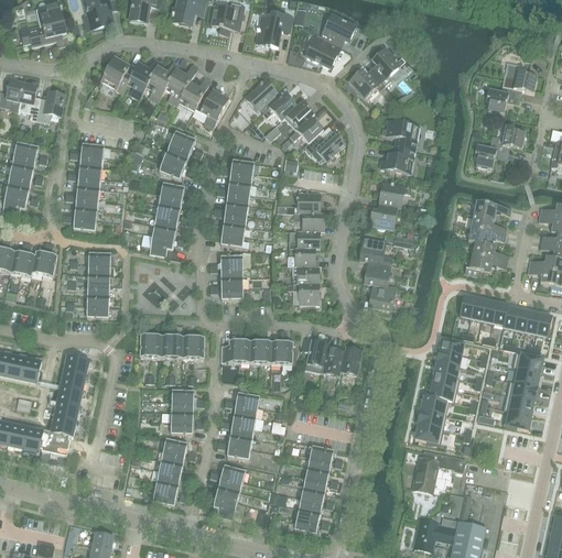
[(62,10),(61,7),(58,8),(57,1),(44,4),(44,3),(43,1),(42,0),(40,0),(38,1),(38,3),(38,4),(38,6),(35,7),(36,9),(34,9),(38,24),(28,28),(26,24),(18,26),(22,43),(29,42),(30,46),(54,40),(55,46),(63,44),(61,33),(65,32),(60,11),(62,10)]
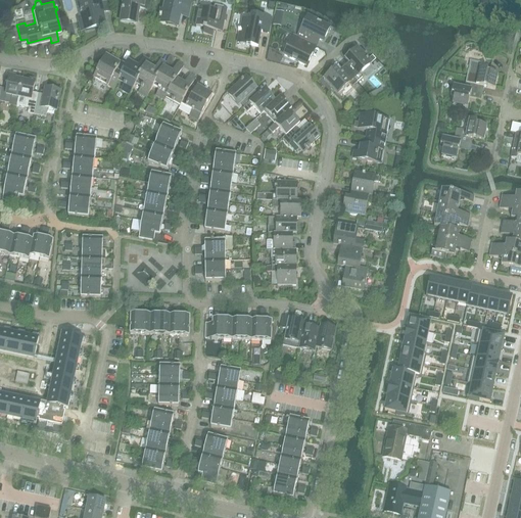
[(99,7),(106,6),(104,0),(78,0),(82,17),(79,18),(81,27),(102,21),(99,7)]
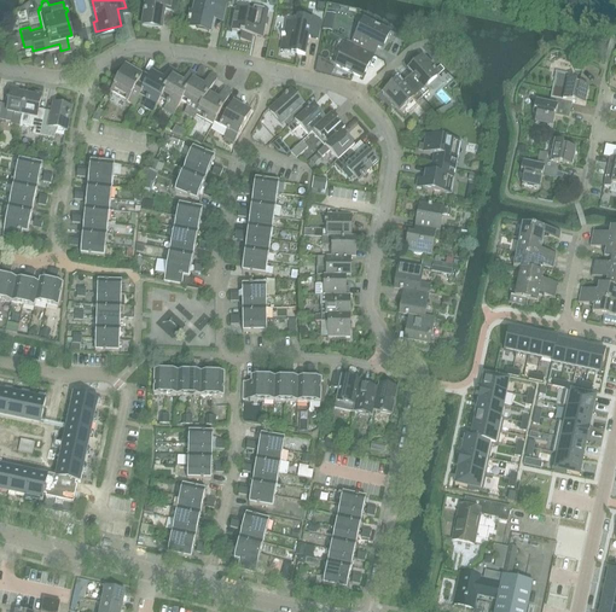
[(172,6),(172,0),(152,0),(152,1),(144,0),(140,21),(160,23),(162,5),(172,6)]
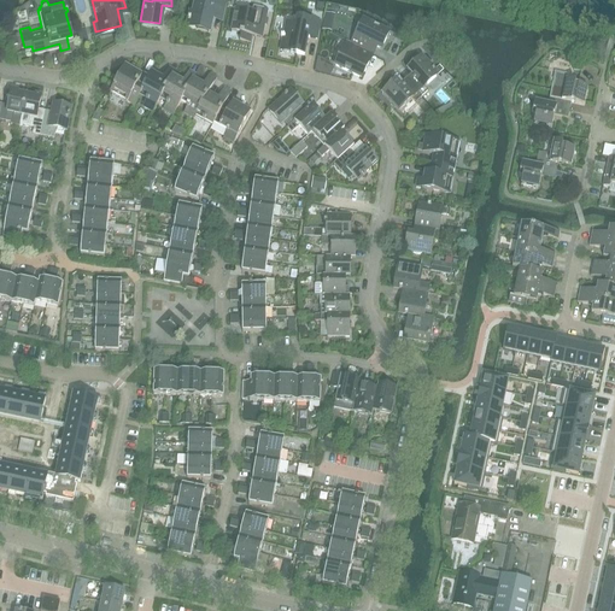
[(220,12),(222,0),(193,0),(192,10),(188,9),(185,23),(208,28),(211,10),(220,12)]
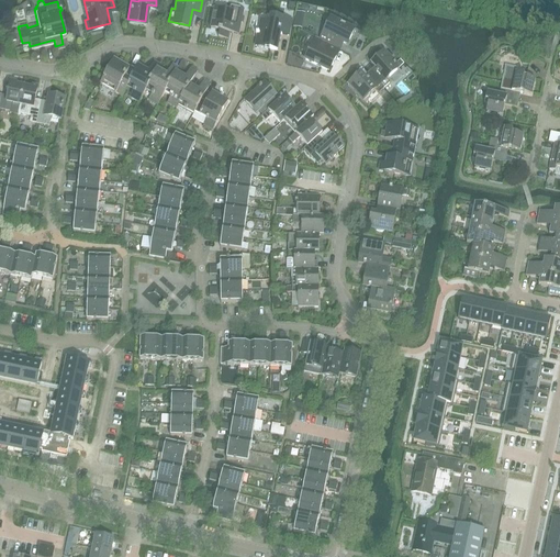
[(227,7),(213,3),(209,24),(217,26),(216,33),(226,35),(227,29),(236,30),(242,6),(228,2),(227,7)]
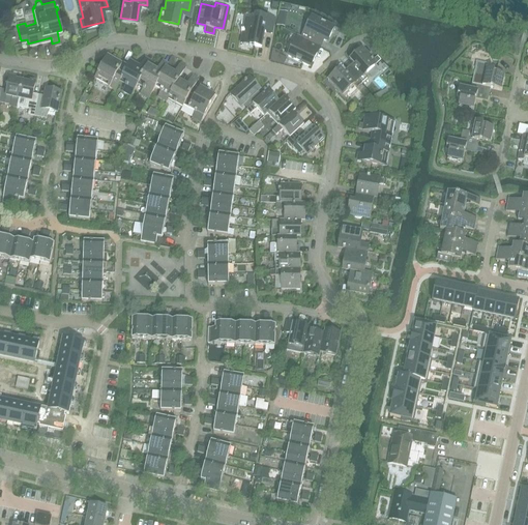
[(269,29),(272,15),(255,10),(254,18),(245,16),(243,28),(241,27),(239,35),(248,37),(247,41),(259,44),(262,28),(269,29)]
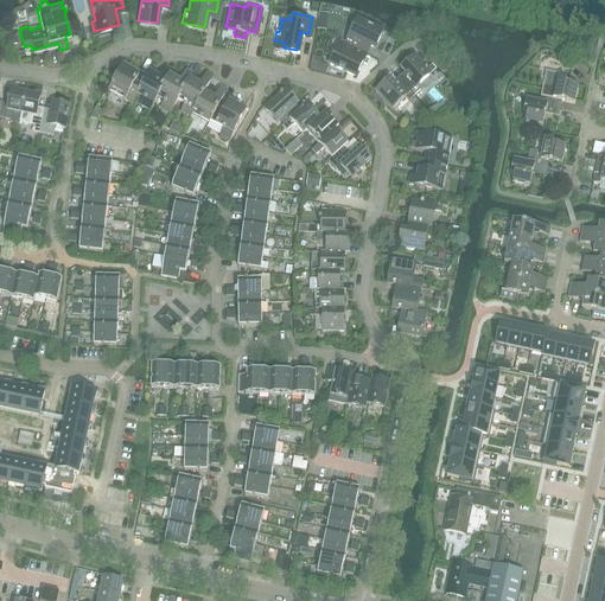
[(343,38),(364,49),(368,42),(374,45),(382,29),(354,14),(343,38)]
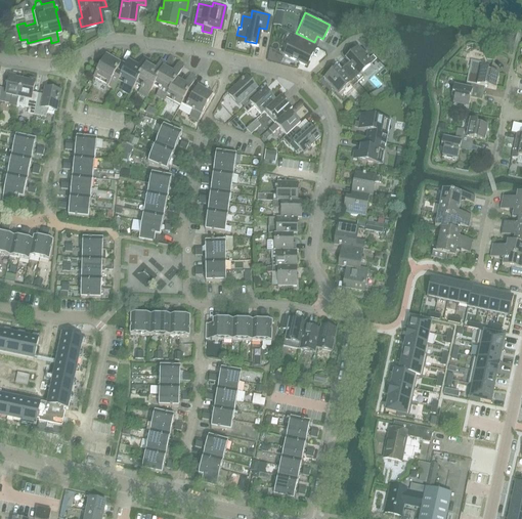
[(71,19),(66,22),(69,34),(74,33),(71,19)]
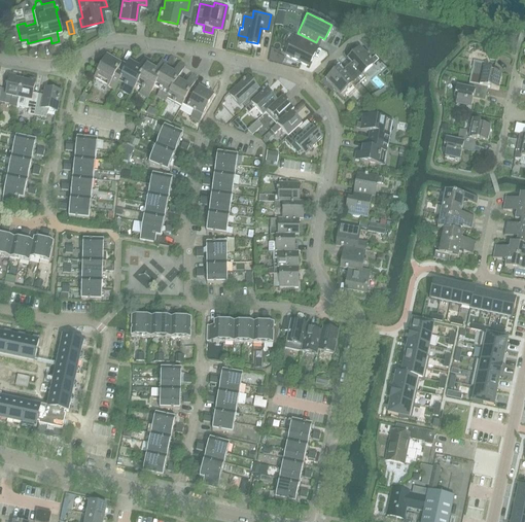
[(13,26),(6,28),(7,30),(8,35),(9,35),(14,33),(13,26)]
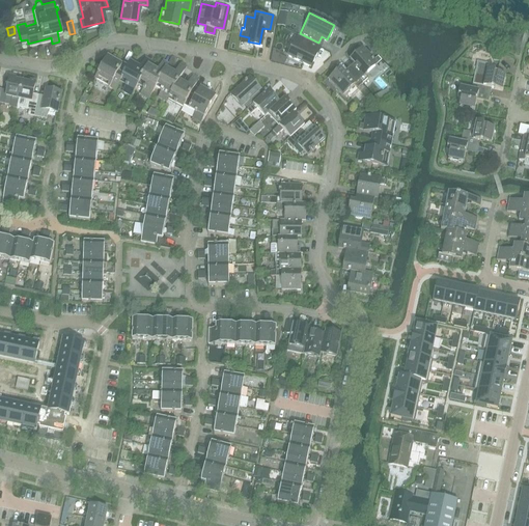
[(315,49),(318,43),(300,33),(298,32),(287,54),(296,57),(300,59),(309,64),(316,49),(315,49)]
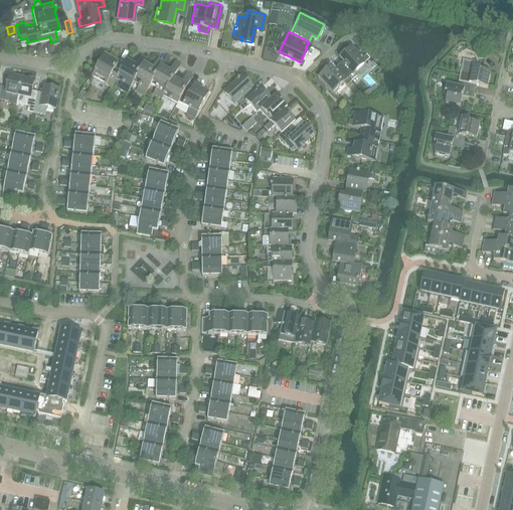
[(342,59),(338,63),(350,76),(354,72),(352,69),(363,58),(350,44),(338,55),(342,59)]
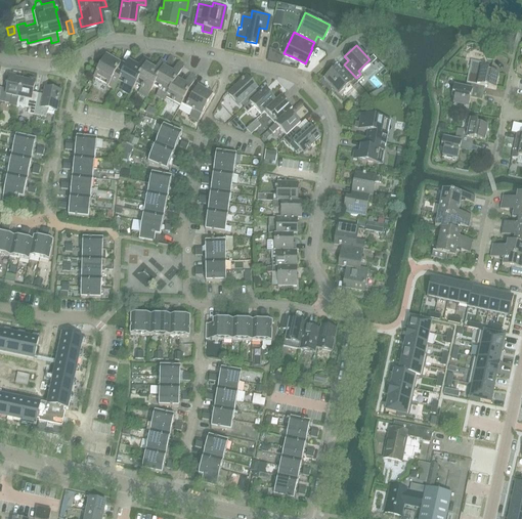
[(486,48),(484,55),(491,56),(492,49),(486,48)]
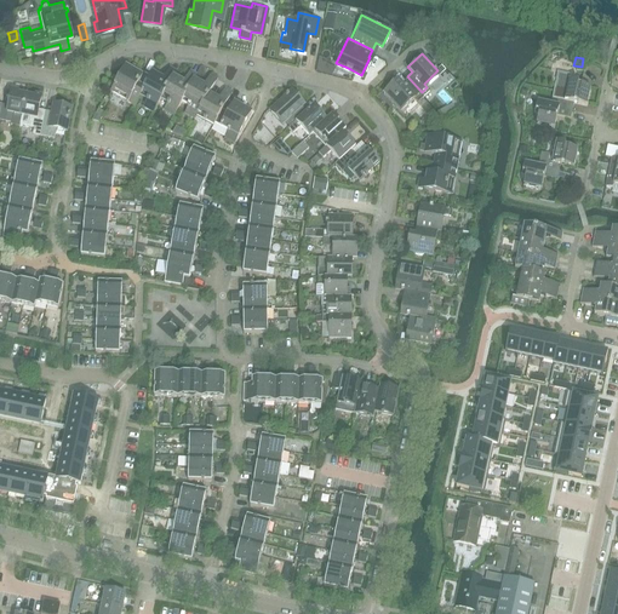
[(124,62),(108,89),(132,103),(141,89),(139,89),(147,76),(146,76),(139,73),(141,72),(124,62)]
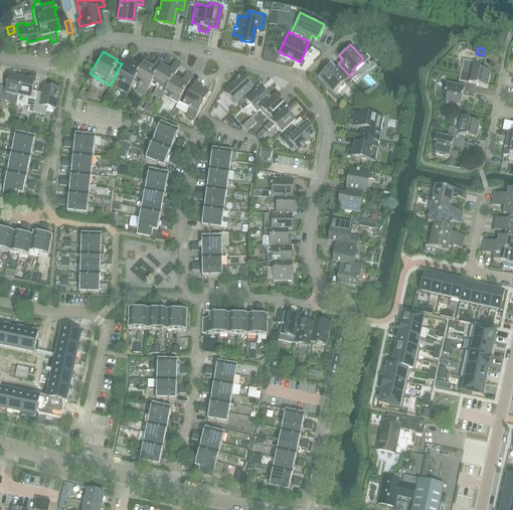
[(458,71),(457,77),(463,78),(462,86),(473,89),(475,81),(478,81),(478,82),(485,85),(489,69),(481,67),(482,64),(471,62),(471,58),(462,56),(459,71),(458,71)]
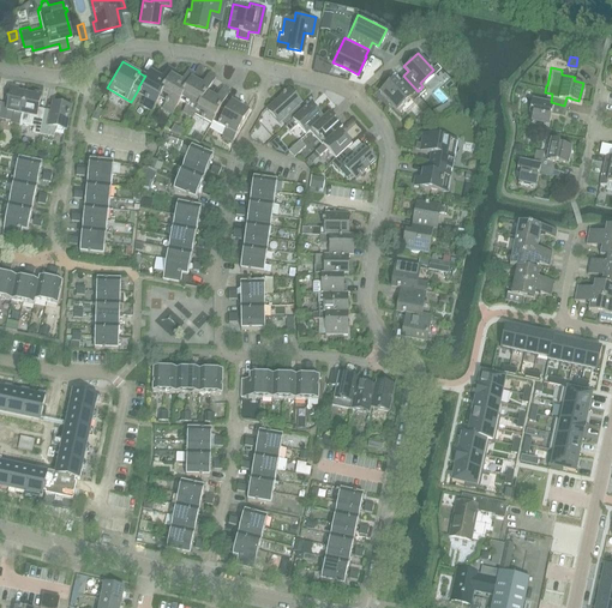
[(138,88),(139,88),(145,91),(139,102),(150,108),(160,90),(167,78),(169,72),(163,68),(160,74),(149,68),(144,76),(145,76),(138,88)]
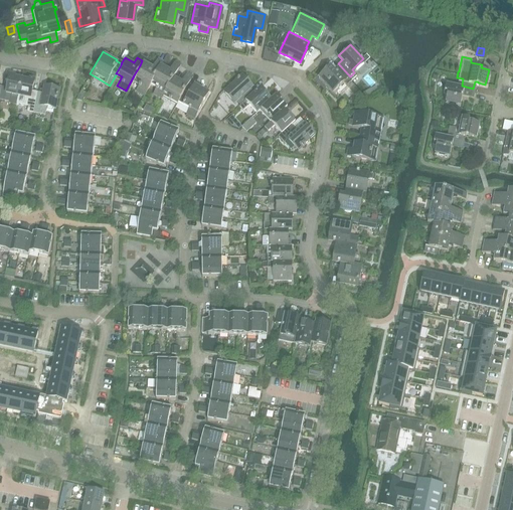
[(143,94),(151,79),(157,68),(159,62),(154,59),(151,65),(142,60),(140,65),(134,75),(140,78),(134,89),(143,94)]
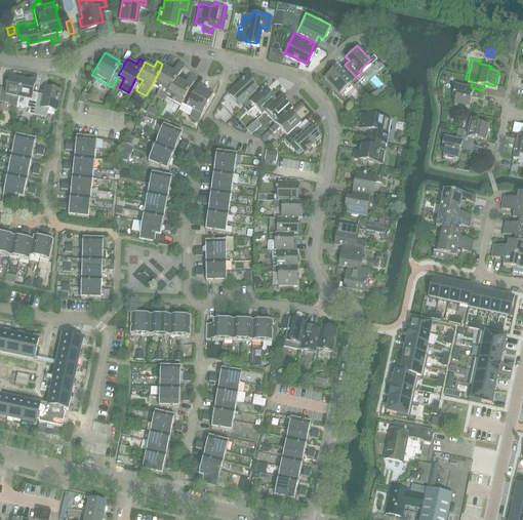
[(154,81),(159,84),(154,93),(163,98),(166,92),(165,92),(174,76),(175,76),(180,67),(174,64),(171,69),(162,64),(160,70),(154,81)]
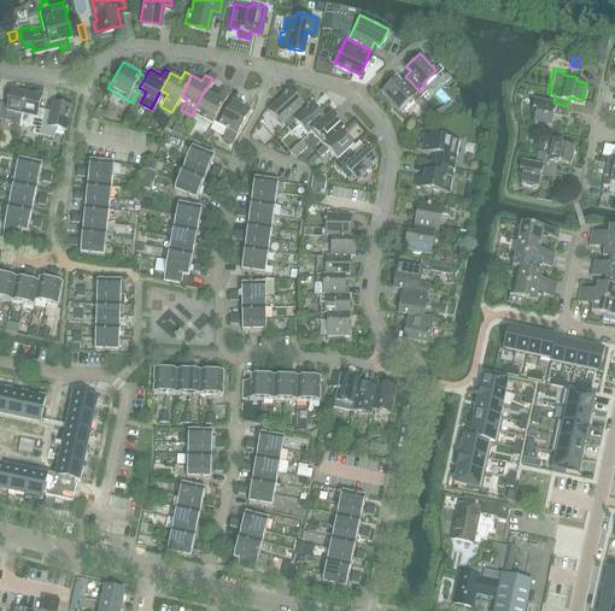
[(413,98),(420,92),(405,76),(399,81),(394,76),(380,89),(396,106),(410,94),(413,98)]
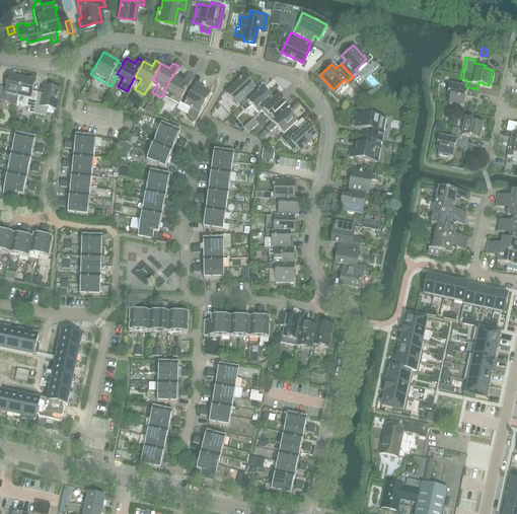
[(0,83),(0,97),(7,99),(7,100),(15,102),(15,100),(21,74),(8,72),(5,85),(0,83)]
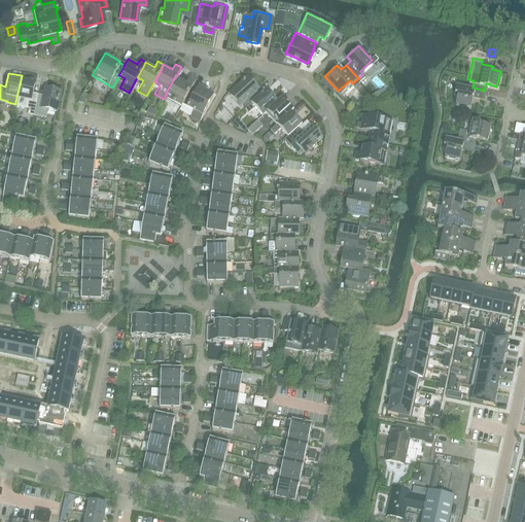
[(242,101),(244,103),(244,104),(259,91),(255,87),(256,85),(246,74),(228,92),(238,104),(242,101)]
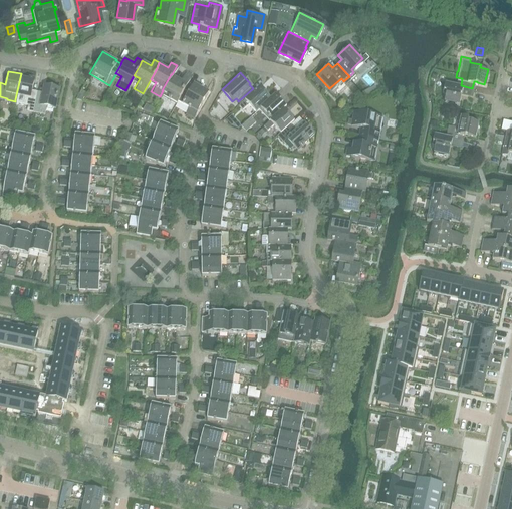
[(21,73),(15,99),(21,101),(26,102),(25,107),(31,109),(35,90),(30,89),(33,76),(21,73)]
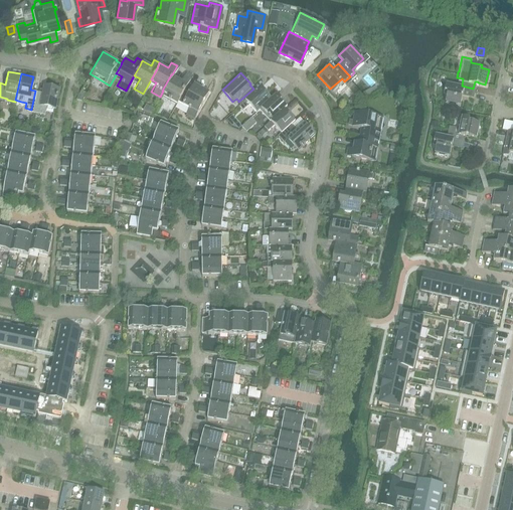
[(162,91),(163,91),(169,95),(167,97),(175,101),(176,100),(185,83),(188,78),(182,75),(180,79),(172,74),(171,74),(162,91)]
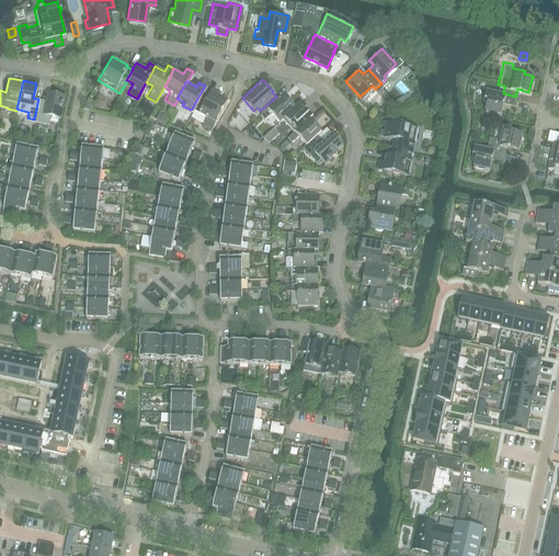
[(514,103),(515,97),(503,93),(504,86),(498,84),(497,90),(485,88),(481,101),(485,101),(483,109),(500,112),(502,101),(514,103)]
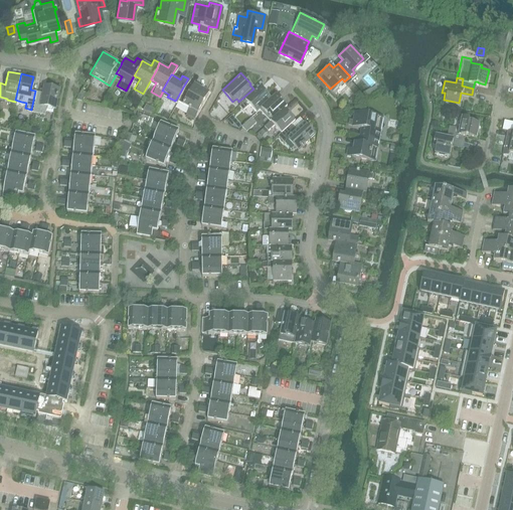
[(35,91),(31,110),(43,112),(45,105),(53,107),(57,86),(43,82),(41,92),(35,91)]
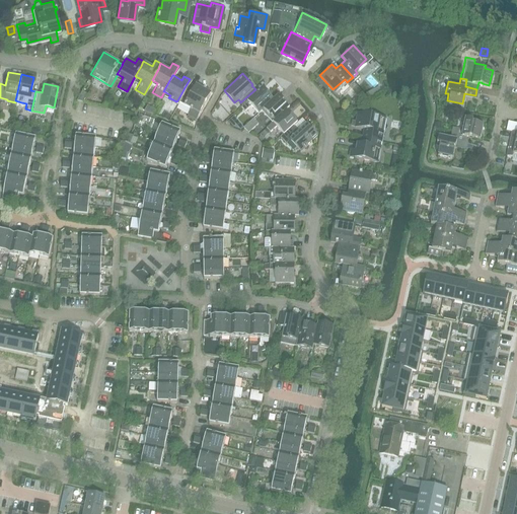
[(187,84),(177,100),(189,107),(186,113),(194,118),(209,91),(195,83),(192,87),(187,84)]
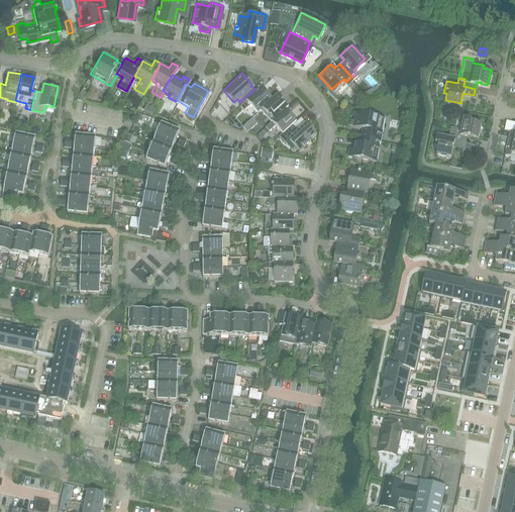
[(254,89),(239,102),(233,109),(236,113),(242,108),(248,102),(255,110),(261,106),(261,105),(271,96),(260,84),(254,89)]
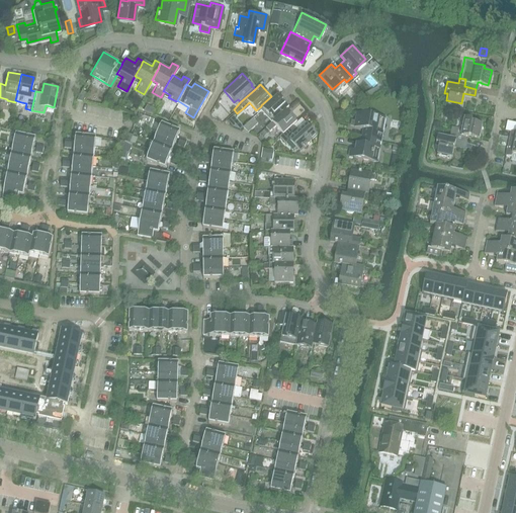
[(75,97),(76,97),(81,98),(86,90),(81,88),(78,92),(75,97)]
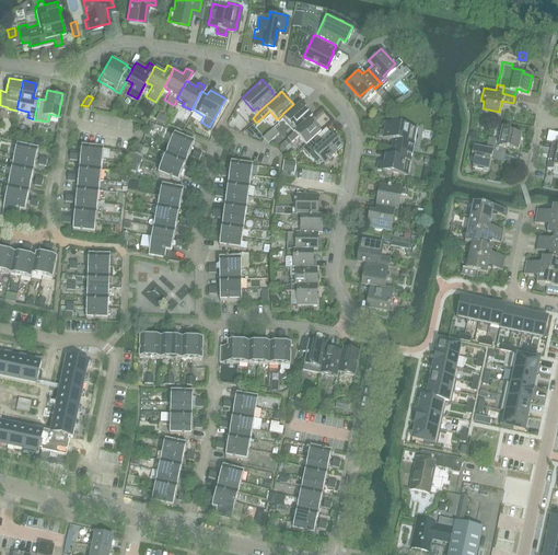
[(388,95),(384,100),(388,104),(394,100),(388,95)]
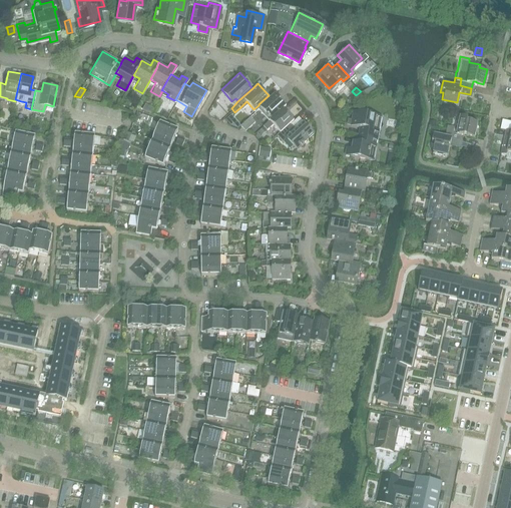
[(259,104),(259,105),(269,116),(270,116),(282,105),(285,103),(274,90),(269,95),(259,104)]
